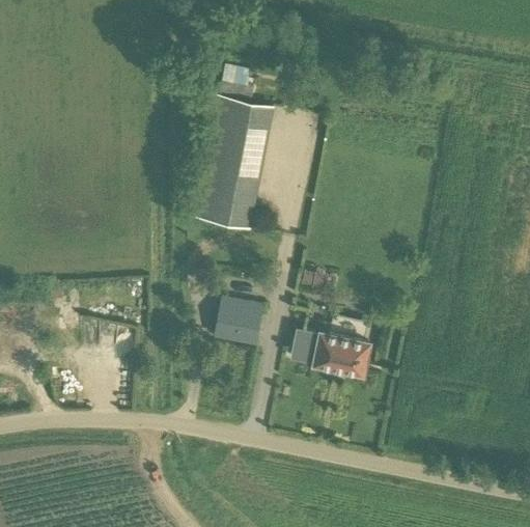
[(248,83),(250,67),(223,64),(222,81),(248,83)]
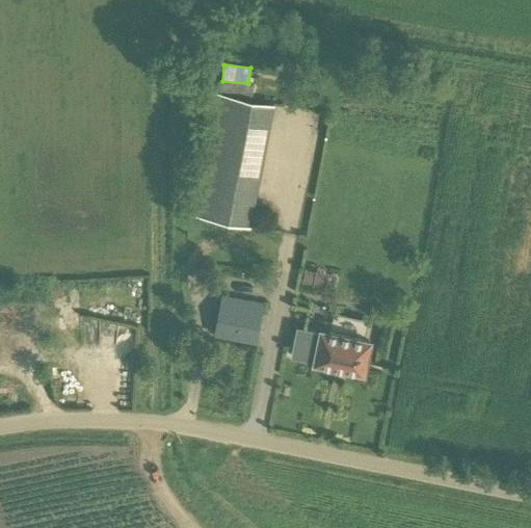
[(219,96),(246,100),(248,86),(221,81),(219,96)]
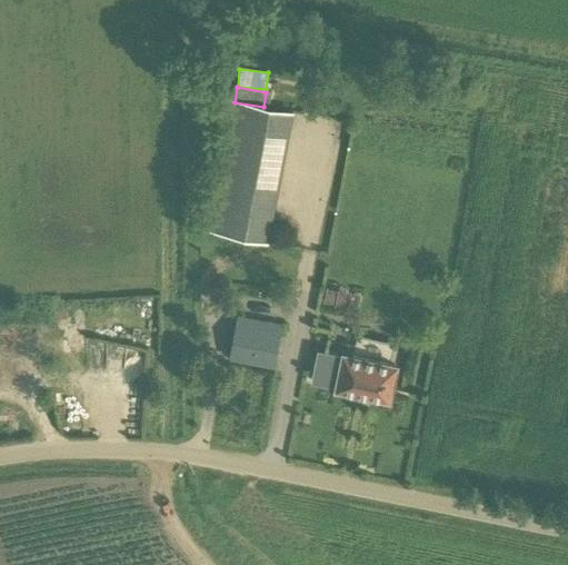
[(272,221),(276,201),(220,191),(211,236),(268,247),(272,221)]
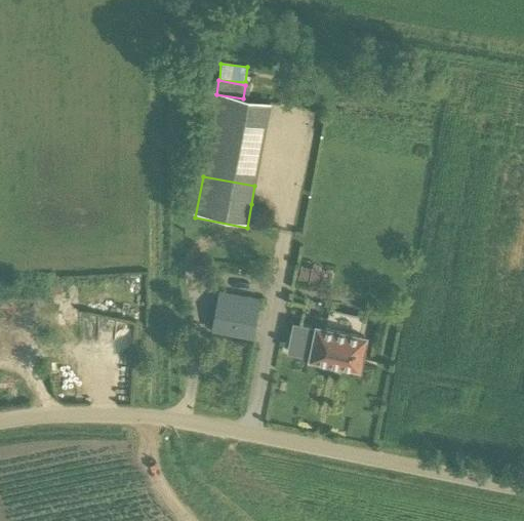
[(250,341),(256,310),(216,302),(211,332),(250,341)]
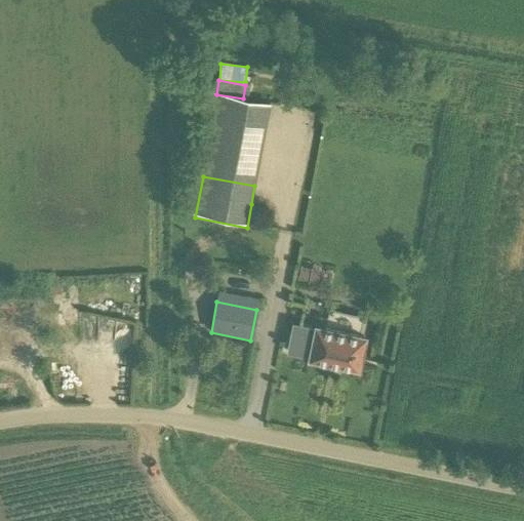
[(301,326),(295,357),(308,359),(308,362),(357,372),(364,339),(315,329),(301,326)]
